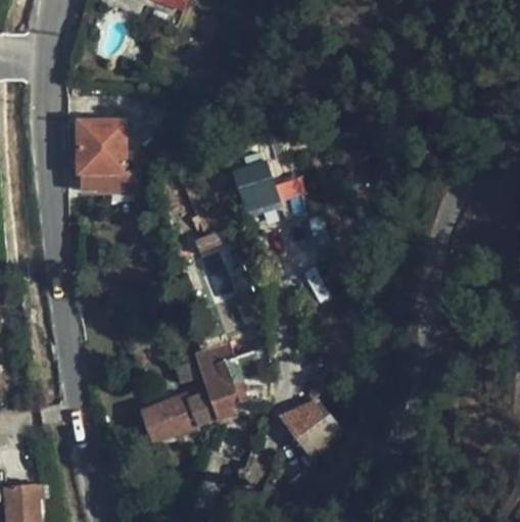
[(141,16),(138,24),(145,27),(148,19),(141,16)]
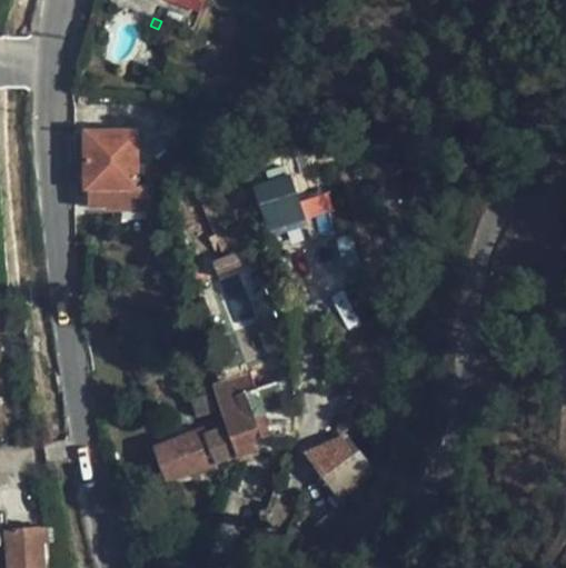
[(133,130),(83,130),(83,187),(118,186),(133,186),(133,130)]
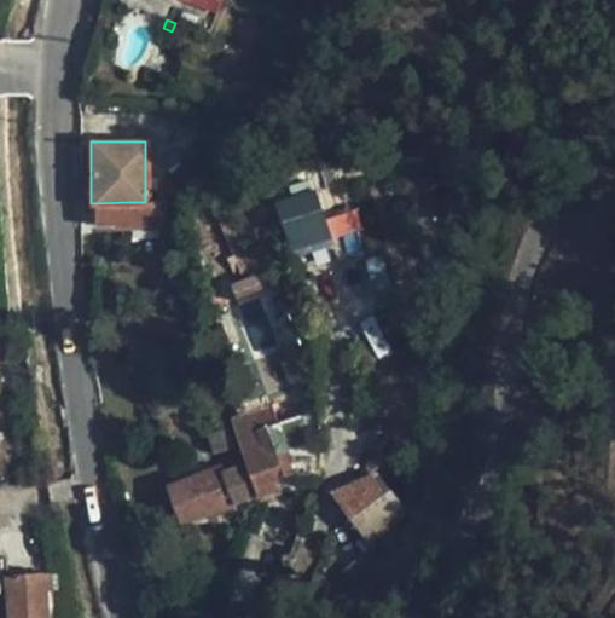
[(357,194),(279,207),(286,234),(361,220),(357,194)]
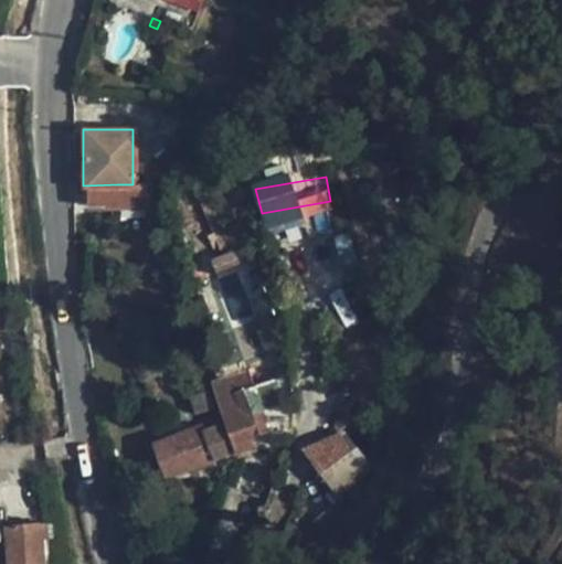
[(145,209),(145,184),(133,184),(117,184),(117,209),(145,209)]
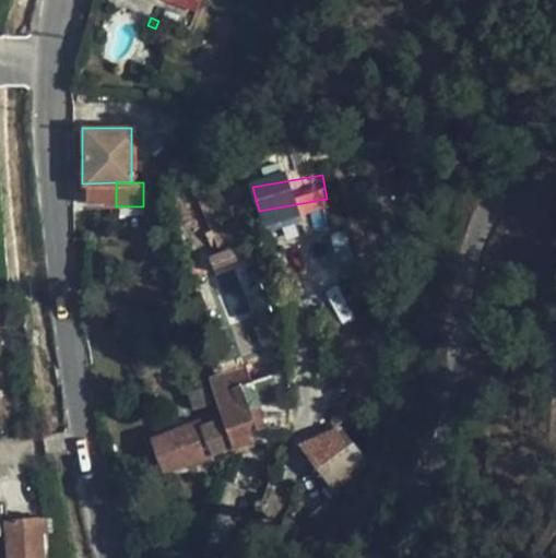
[(247,268),(214,282),(229,317),(262,301),(247,268)]
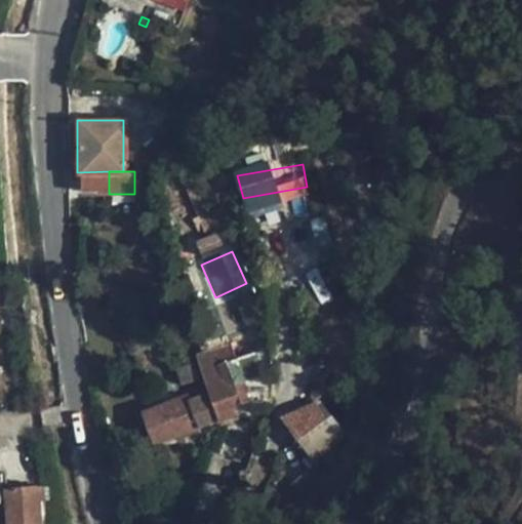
[(339,377),(372,360),(345,310),(319,322),(326,335),(318,339),(339,377)]
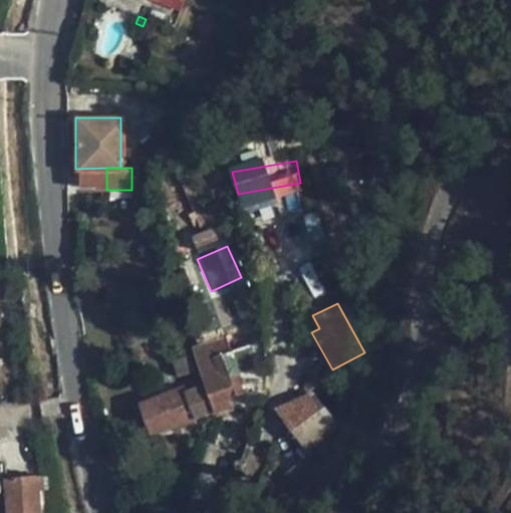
[(213,342),(217,355),(229,351),(219,340),(213,342)]
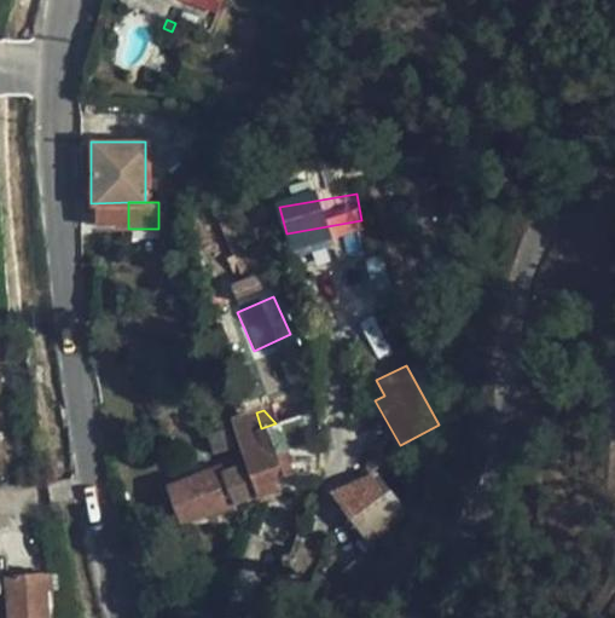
[(272,477),(293,471),(276,423),(261,428),(256,413),(230,421),(244,462),(255,496),(276,487),(272,477)]
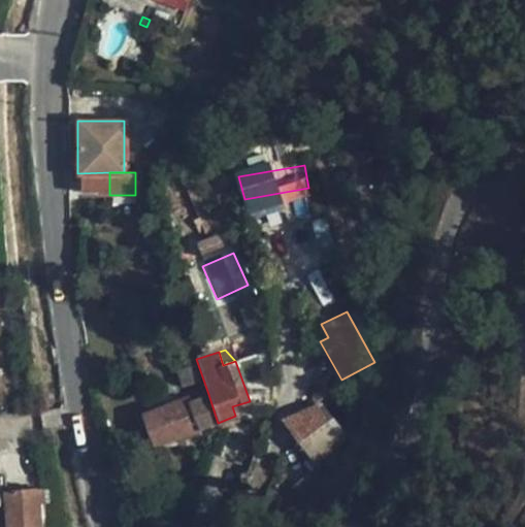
[(174,368),(179,387),(197,382),(192,364),(174,368)]
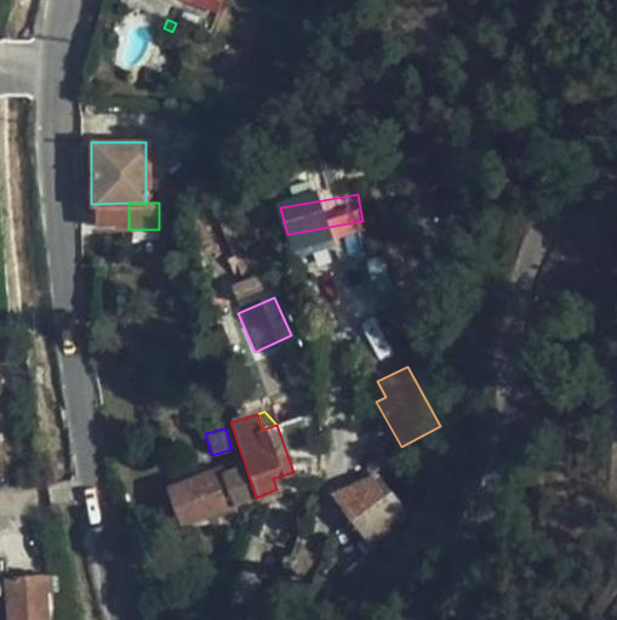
[(360,460),(377,488),(382,496),(412,478),(390,442),(360,460)]
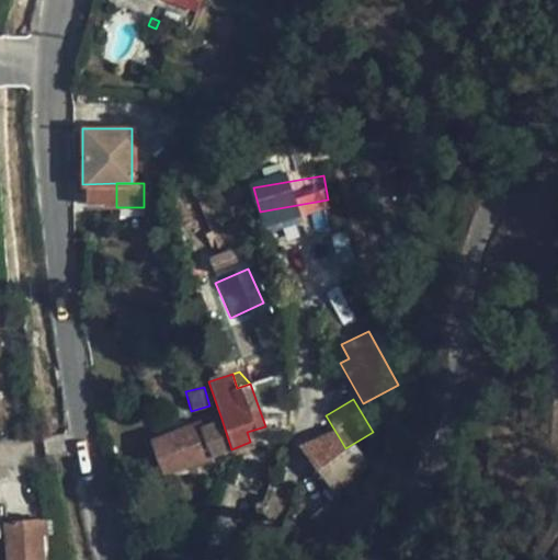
[(221,419),(198,427),(196,421),(146,440),(159,475),(231,449),(221,419)]
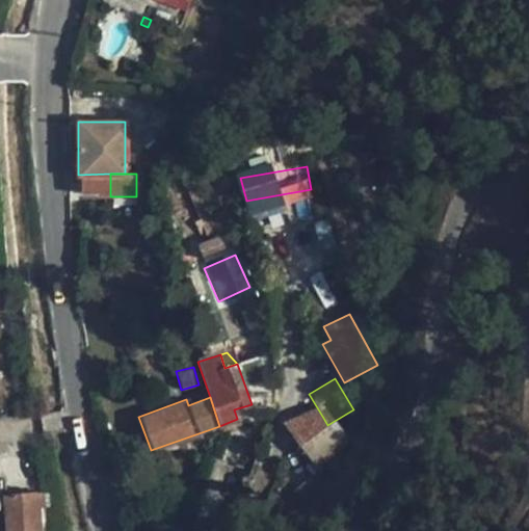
[(340,445),(327,425),(323,418),(315,423),(309,412),(288,421),(318,461),(340,445)]
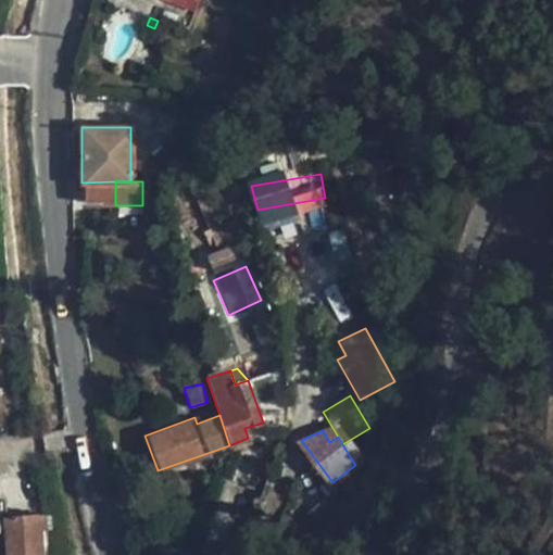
[(330,493),(323,484),(299,506),(305,514),(330,493)]
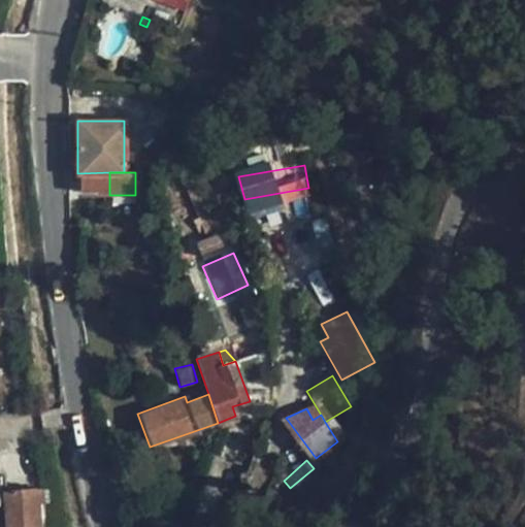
[(2,475),(0,475),(0,507),(4,507),(5,526),(39,526),(38,502),(37,488),(4,490),(2,475)]
